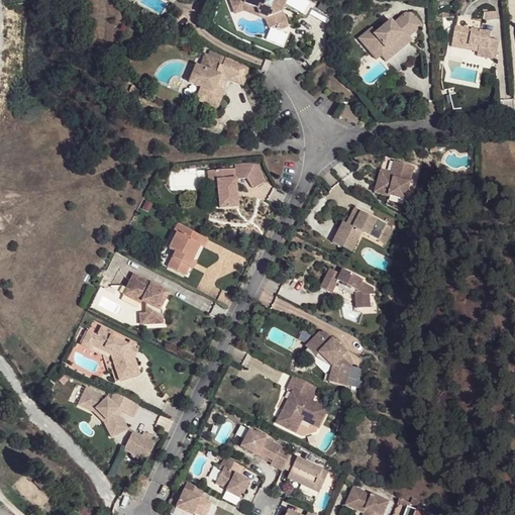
[(290,9),(296,0),(230,0),(232,7),(244,3),(255,7),(259,16),(266,19),(275,15),(278,25),(279,27),(281,28),(286,27),(287,24),(285,22),(283,13),(280,11),(284,5),(290,9)]
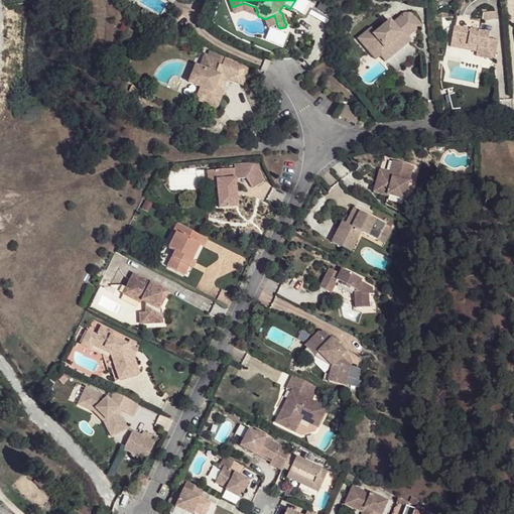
[(308,7),(295,0),(289,9),(305,18),(311,9),(308,7)]
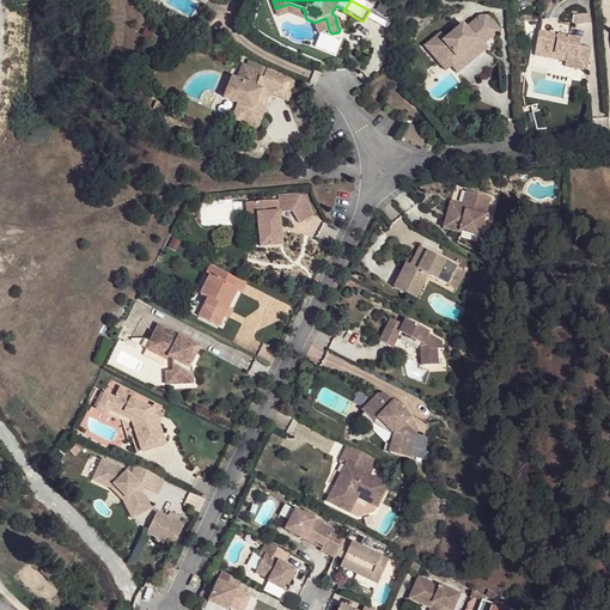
[(368,5),(366,8),(370,11),(389,23),(396,11),(377,0),(373,0),(371,6),(368,5)]
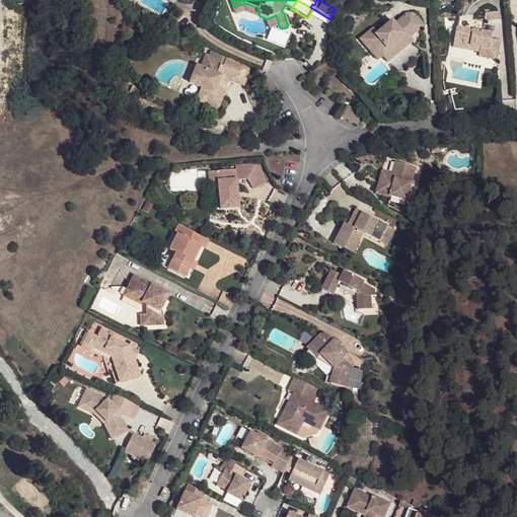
[(245,3),(233,7),(236,13),(244,10),(260,16),(256,7),(245,3)]
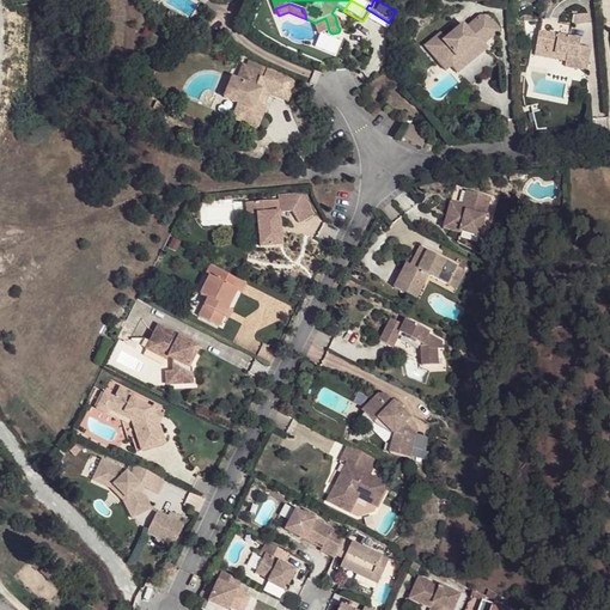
[(593,7),(578,5),(575,12),(592,16),(593,7)]
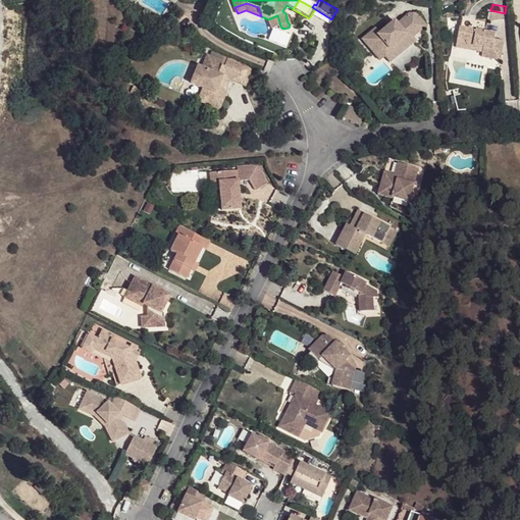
[(409,11),(405,14),(418,30),(426,23),(416,12),(409,11)]
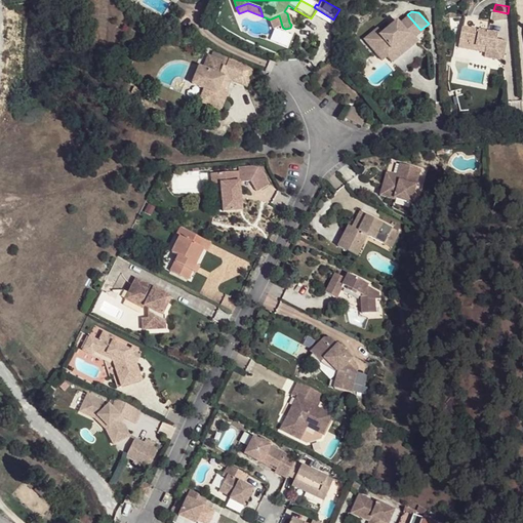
[(363,37),(375,52),(380,48),(387,55),(391,61),(417,39),(414,35),(420,30),(407,14),(399,22),(396,18),(381,31),(377,26),(363,37)]
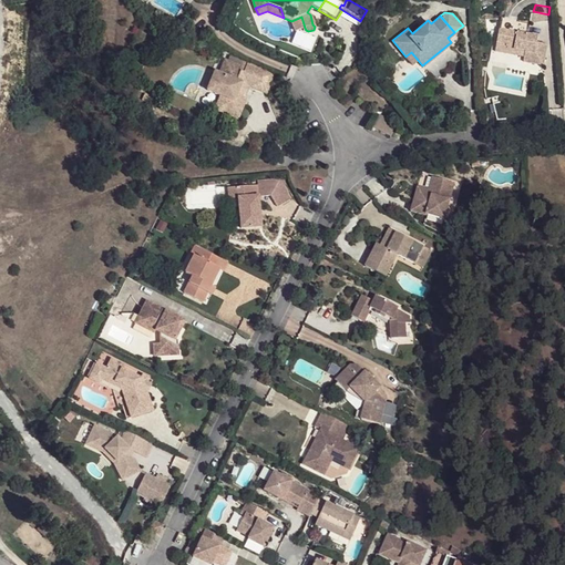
[(296,30),(305,28),(301,17),(291,21),(296,30)]
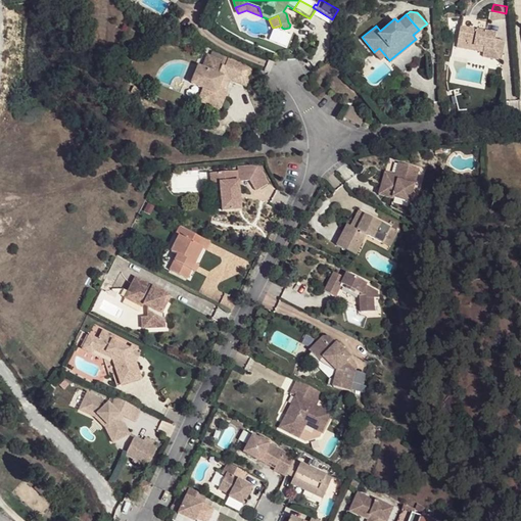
[(484,48),(483,52),(482,57),(502,60),(506,41),(495,39),(496,33),(487,32),(489,21),(463,16),(459,40),(468,42),(468,45),(484,48)]
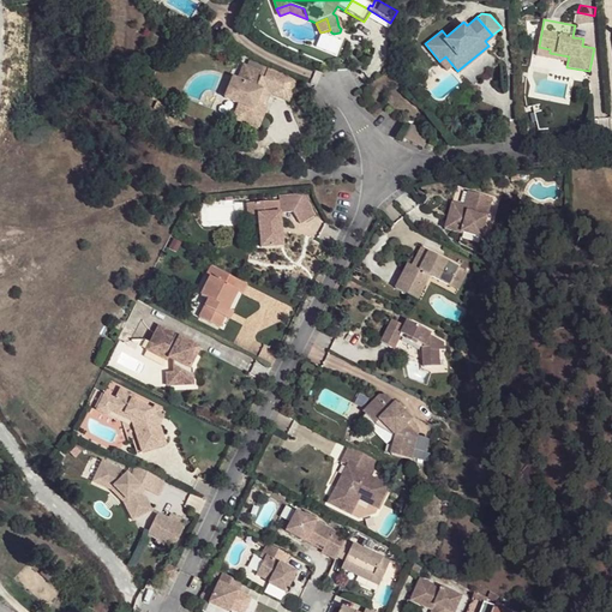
[(537,55),(568,61),(569,57),(550,53),(550,49),(539,47),(537,55)]
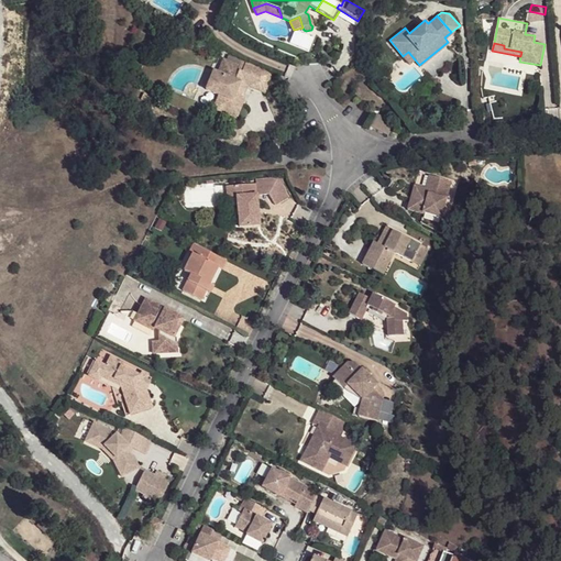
[(408,52),(403,56),(409,64),(415,59),(408,52)]
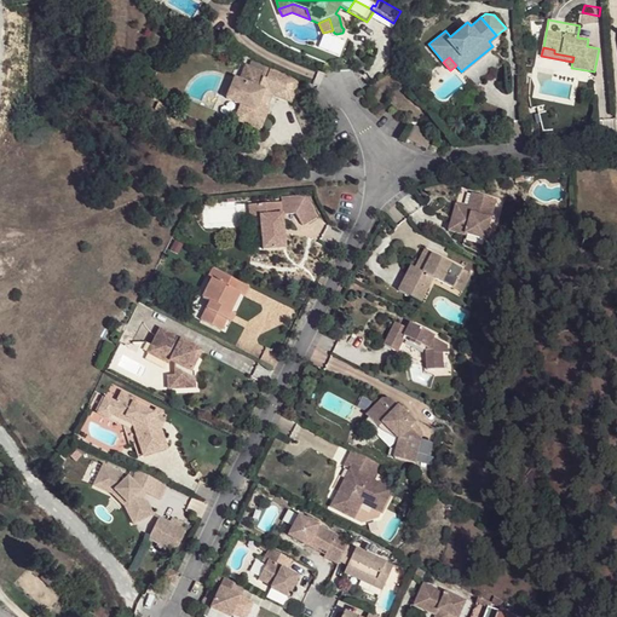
[(265,107),(272,93),(282,98),(293,71),(265,61),(261,70),(244,63),(238,79),(234,76),(225,97),(240,104),(251,109),(243,124),(258,130),(267,108),(265,107)]
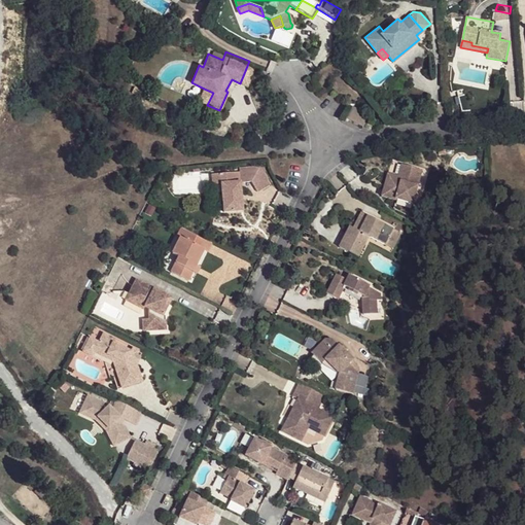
[(247,86),(256,64),(249,61),(240,83),(247,86)]
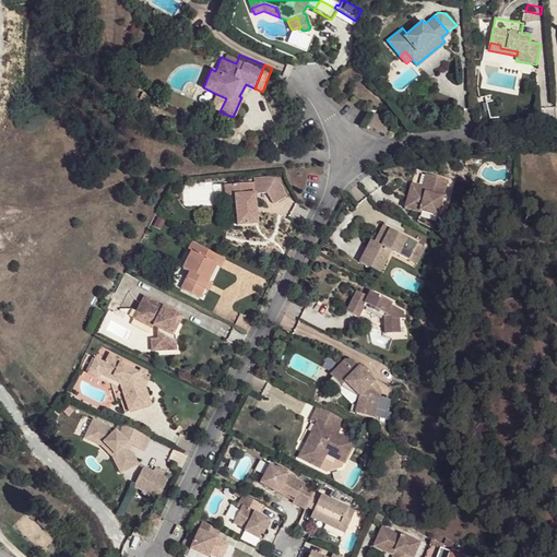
[(226,98),(216,94),(210,107),(220,111),(226,98)]
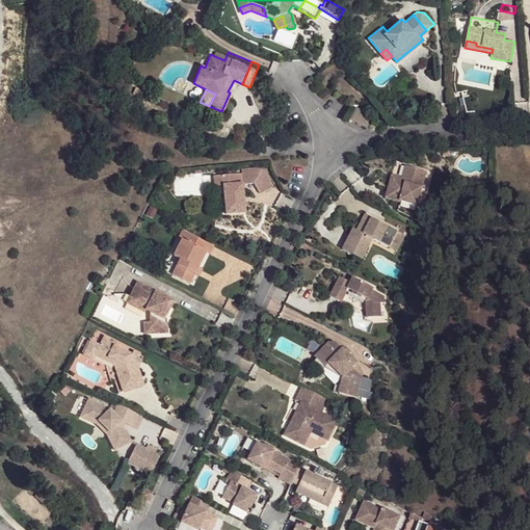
[(348,118),(365,124),(369,112),(352,107),(348,118)]
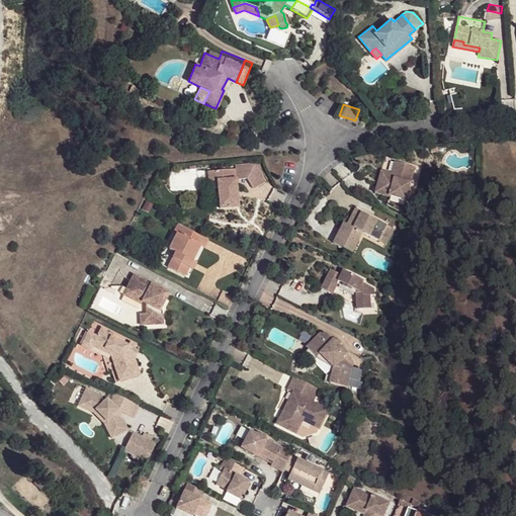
[(389,170),(391,159),(382,157),(380,167),(389,170)]
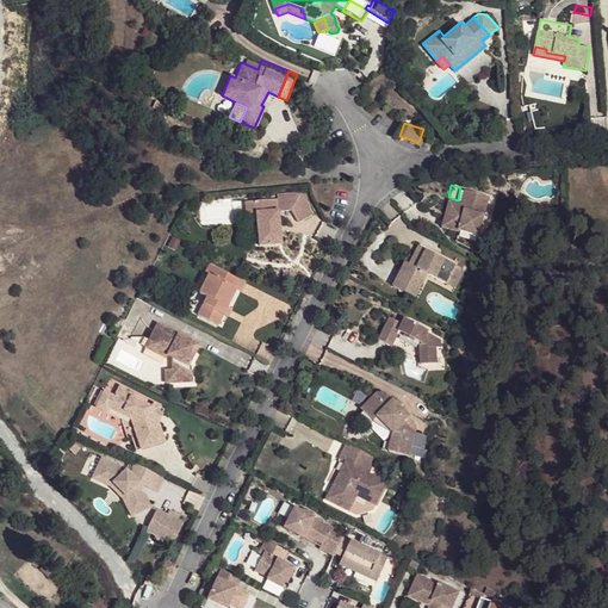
[(448,213),(451,205),(463,208),(467,188),(463,187),(459,202),(447,199),(444,212),(448,213)]
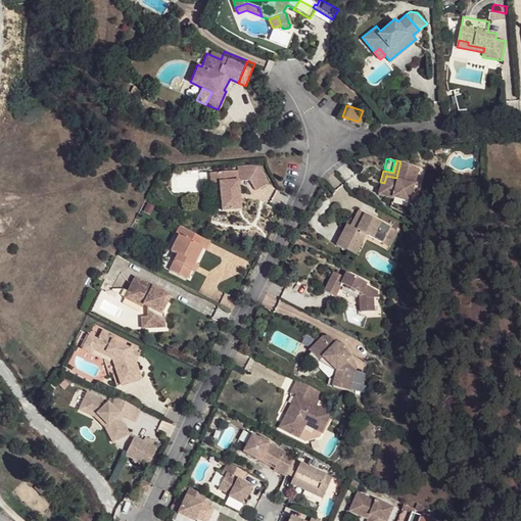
[(417,166),(400,161),(396,178),(386,176),(384,183),(380,182),(377,193),(392,196),(393,192),(410,196),(417,166)]
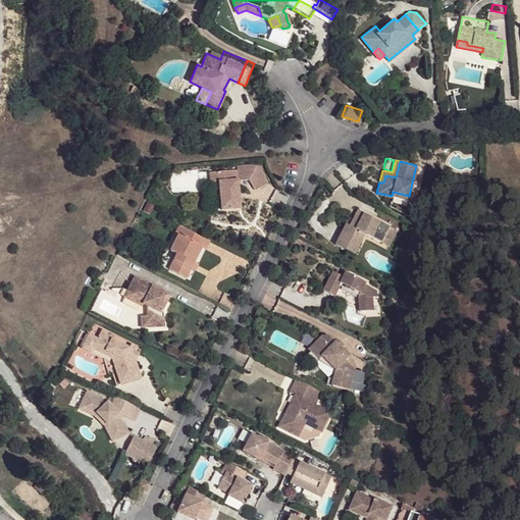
[(217,179),(219,210),(240,209),(238,180),(249,180),(254,190),(267,183),(262,174),(259,170),(256,168),(254,166),(251,165),(248,165),(236,165),(237,169),(216,171),(217,179)]
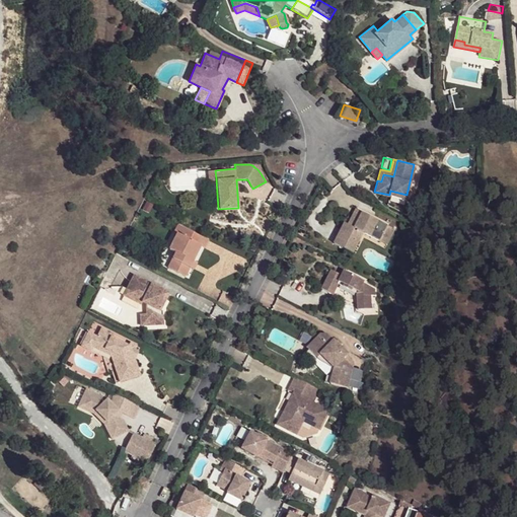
[(208,179),(216,178),(215,170),(207,171),(208,179)]
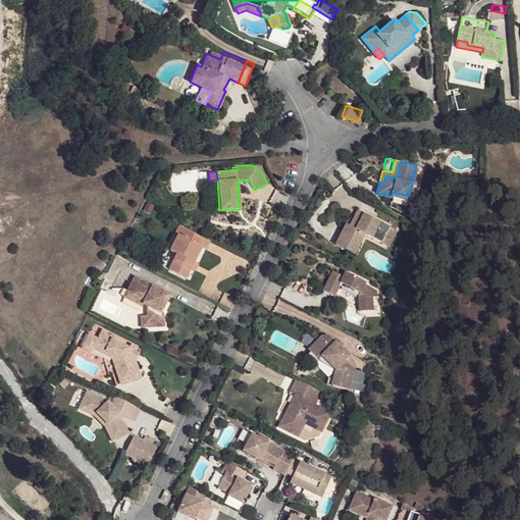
[(354,227),(361,212),(358,211),(351,226),(354,227)]
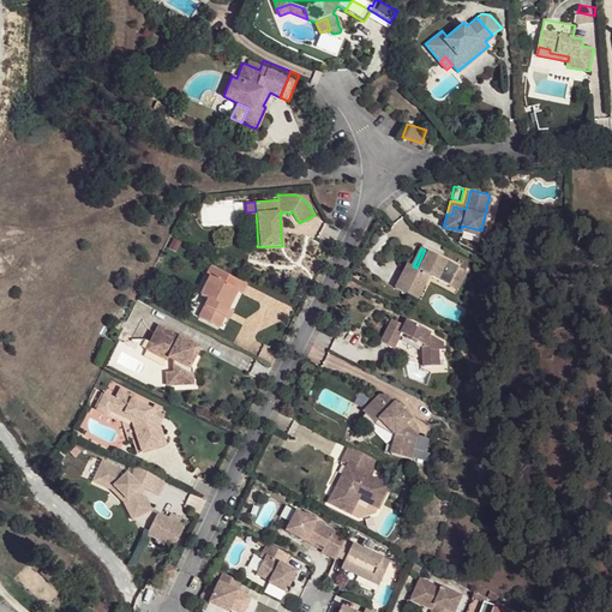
[(460,268),(425,250),(417,268),(413,267),(407,264),(395,289),(415,300),(423,285),(415,281),(420,271),(430,276),(450,287),(460,268)]
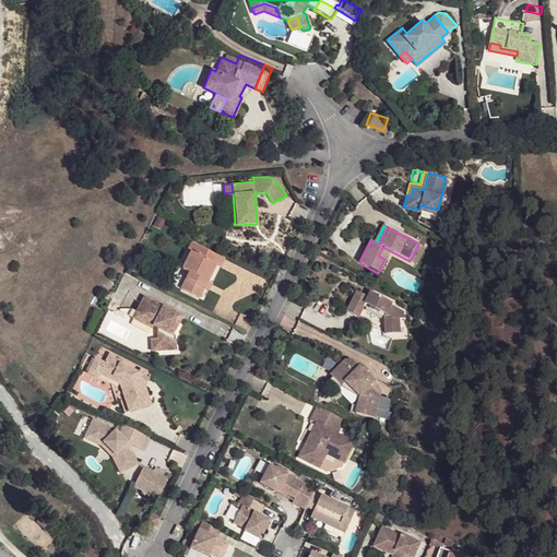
[(202,284),(205,276),(213,260),(217,262),(222,255),(190,238),(186,247),(189,248),(180,264),(188,268),(179,284),(197,293),(202,284)]
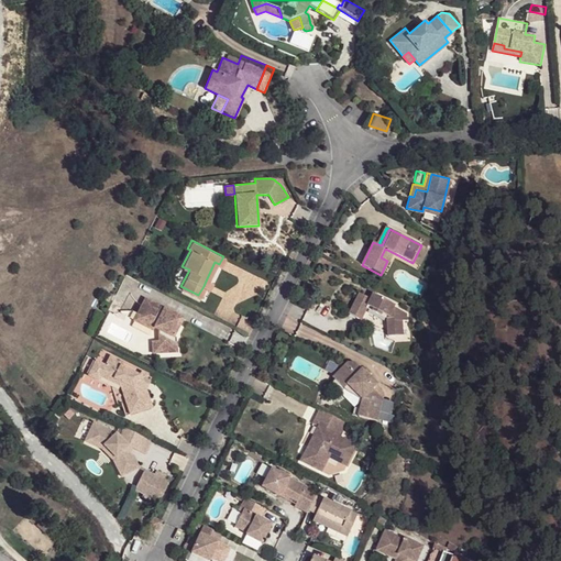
[(429,249),(421,245),(413,263),(419,266),(429,249)]
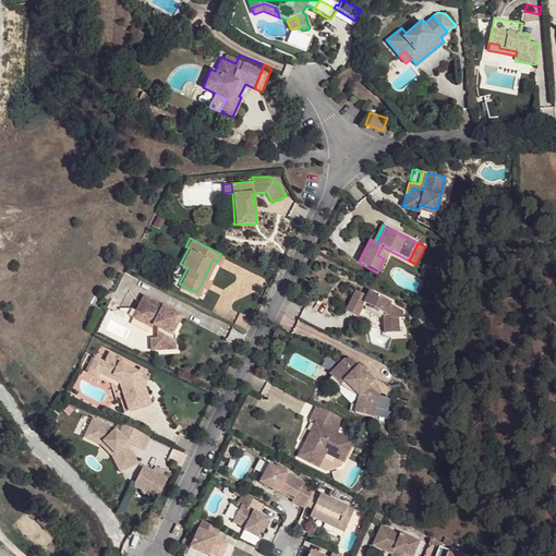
[(379,274),(390,251),(382,246),(377,255),(384,258),(377,273),(379,274)]
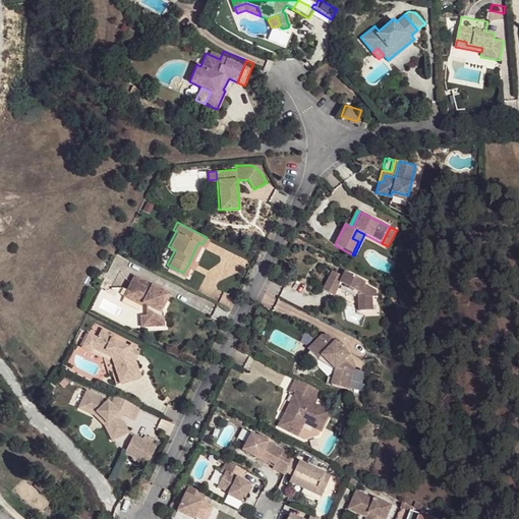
[(344,276),(340,274),(333,271),(324,290),(335,295),(342,282),(346,285),(345,287),(353,291),(355,289),(360,292),(358,294),(359,310),(372,309),(371,296),(376,296),(375,288),(369,285),(370,283),(346,271),(346,272),(344,276)]
